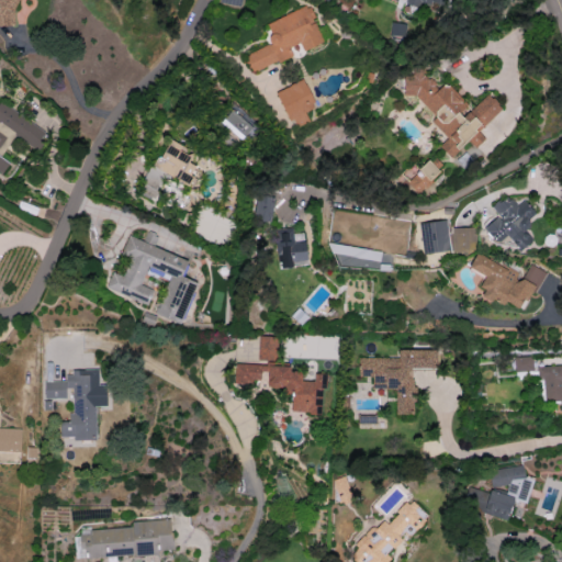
[(0,0),(0,25),(12,25),(14,21),(13,12),(18,0),(0,0)]
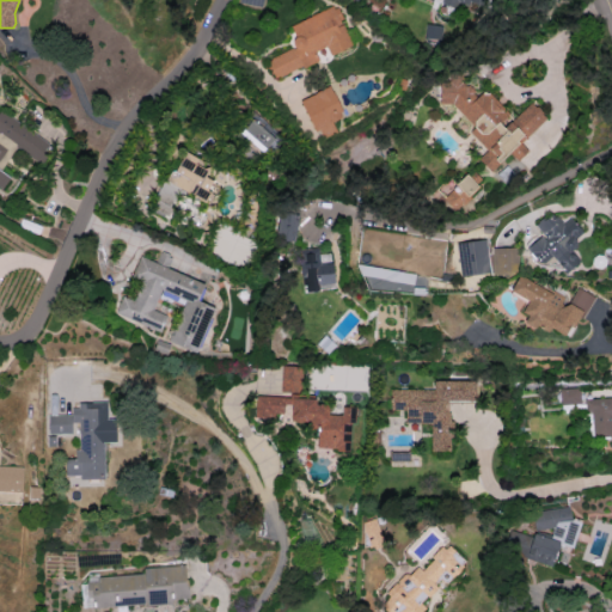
[(482,0),(441,0),(440,4),(454,8),(457,2),(479,10),(482,0)]
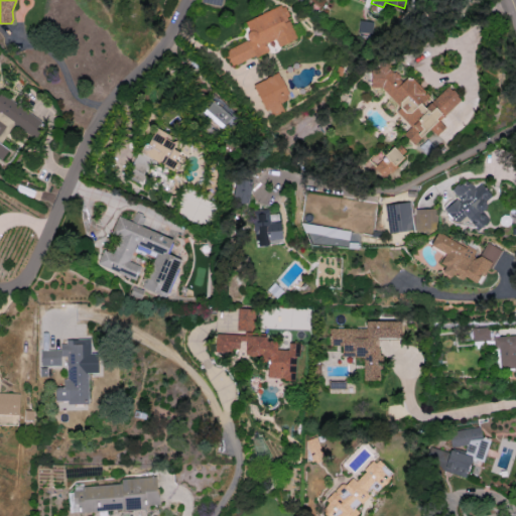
[(231,66),(268,50),(265,43),(275,39),(278,46),(297,39),(283,5),(243,21),(250,39),(224,50),(231,66)]
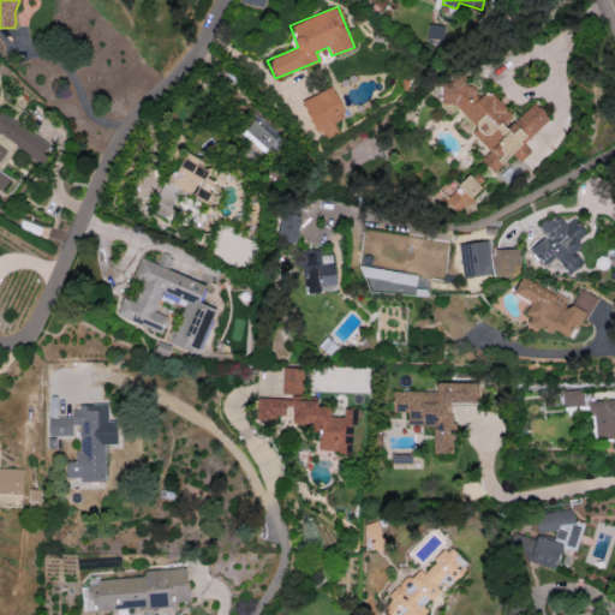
[(445,96),(475,129),(471,132),(488,150),(479,159),(491,172),(512,154),(519,161),(529,150),(523,143),(549,118),(533,102),(515,119),(488,90),(481,97),(457,72),(440,88),(446,94),(445,96)]
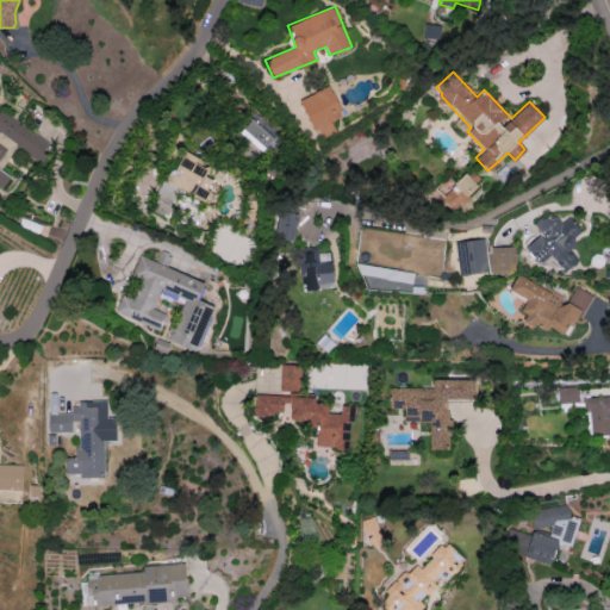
[(335,131),(330,122),(343,116),(328,86),(299,100),(319,139),(335,131)]
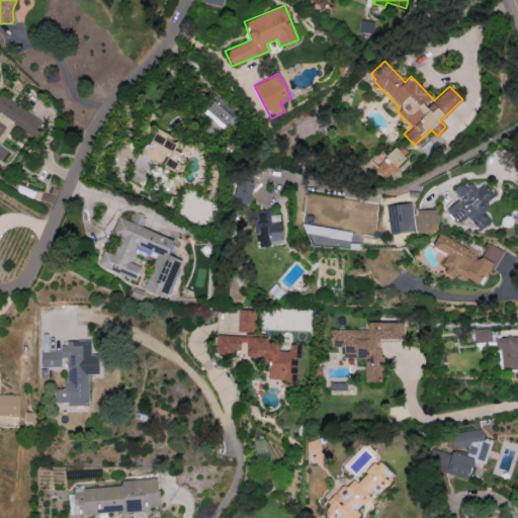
[(0,115),(33,138),(44,122),(0,93),(0,115)]
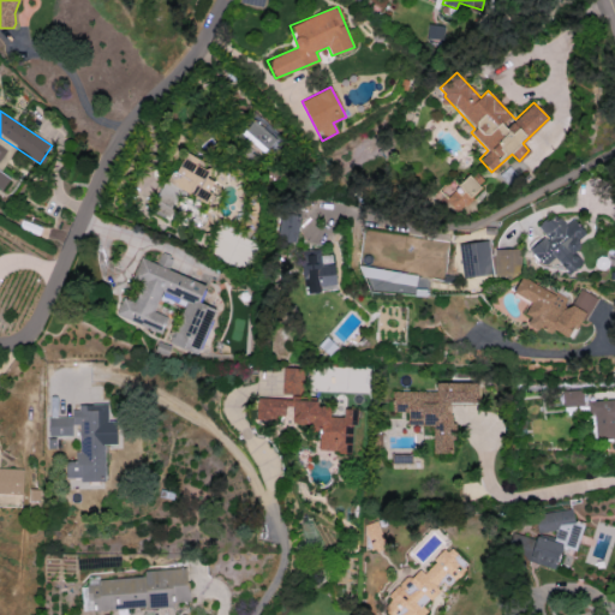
[(242,132),(262,153),(275,139),(254,119),(242,132)]
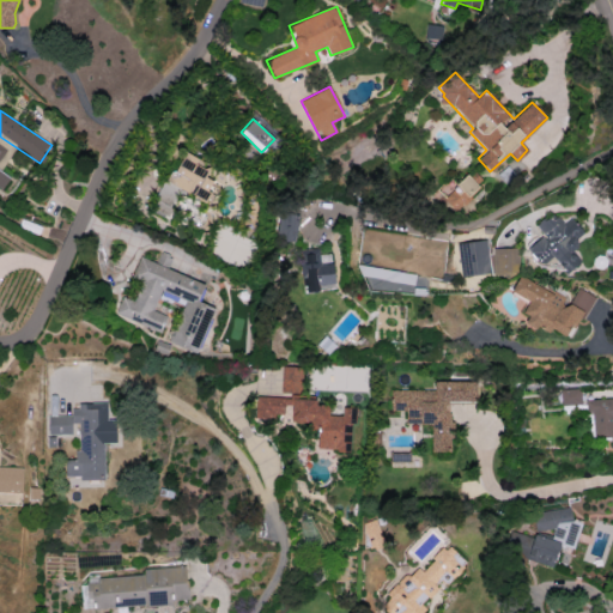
[(0,184),(4,187),(10,176),(0,170),(0,164),(6,152),(0,149),(0,184)]
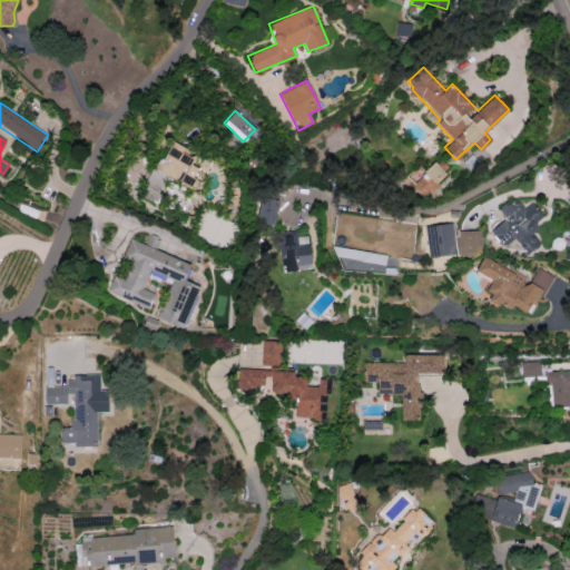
[(199,168),(190,164),(196,154),(170,141),(156,170),(190,186),(199,168)]
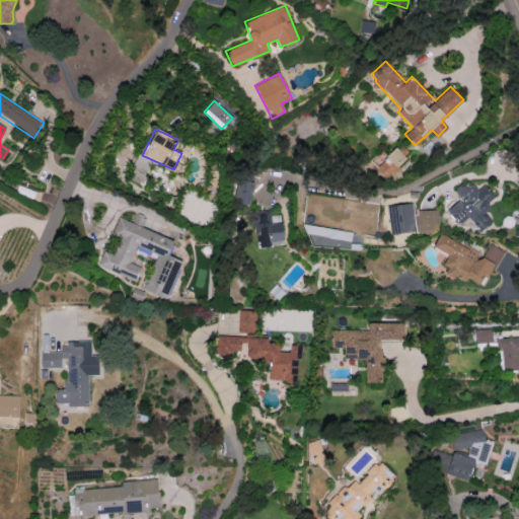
[(406,159),(395,148),(374,167),(385,179),(406,159)]
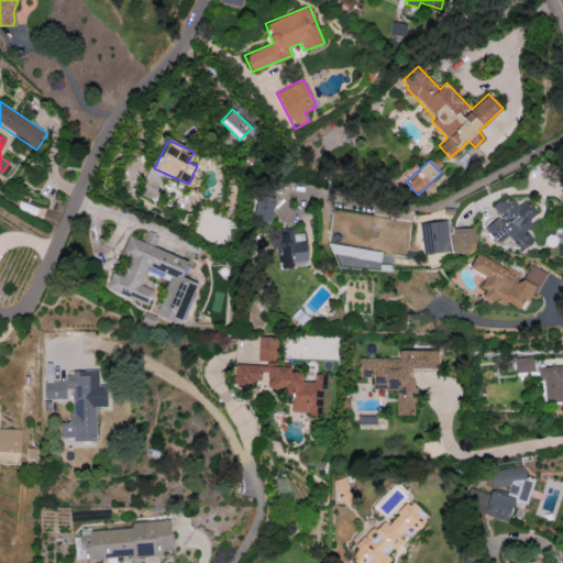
[(273,196),(255,195),(254,221),(272,222),(273,196)]
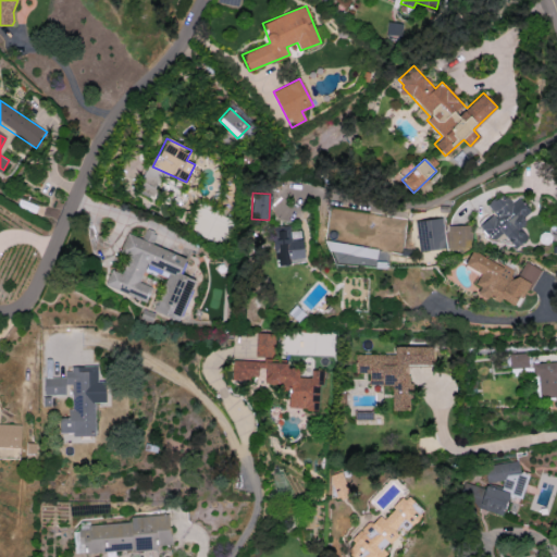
[(493,213),(479,225),(492,242),(502,233),(515,249),(527,238),(519,229),(527,223),(521,218),(530,211),(518,198),(511,203),(504,193),(487,206),(493,213)]
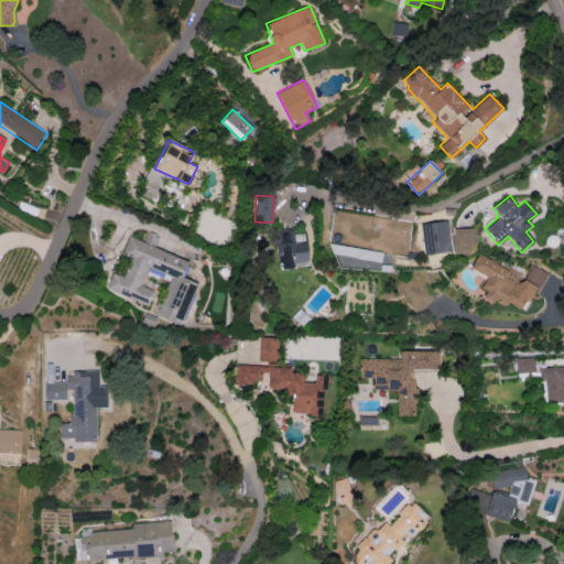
[(421,224),(424,255),(451,251),(448,220),(421,224)]
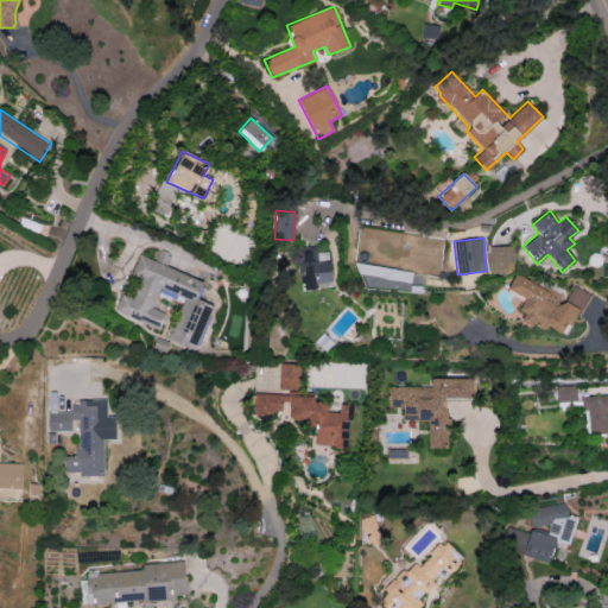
[(488,246),(489,272),(513,272),(513,246),(488,246)]
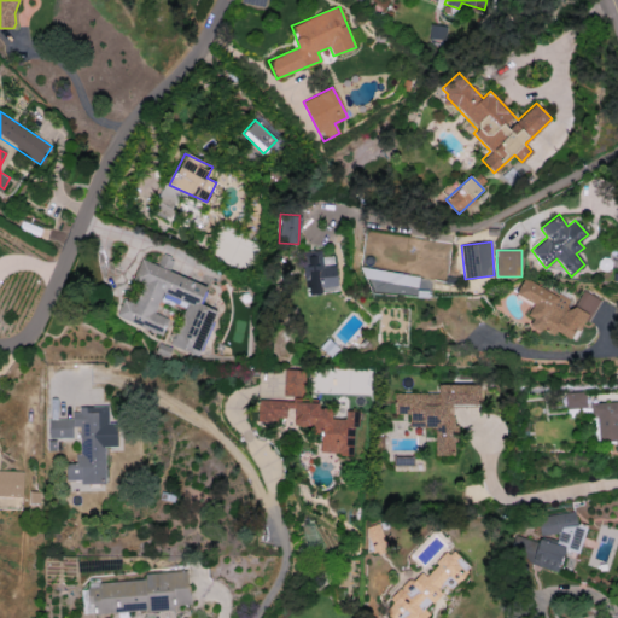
[(305,292),(337,290),(333,255),(321,256),(321,251),(302,252),(305,292)]
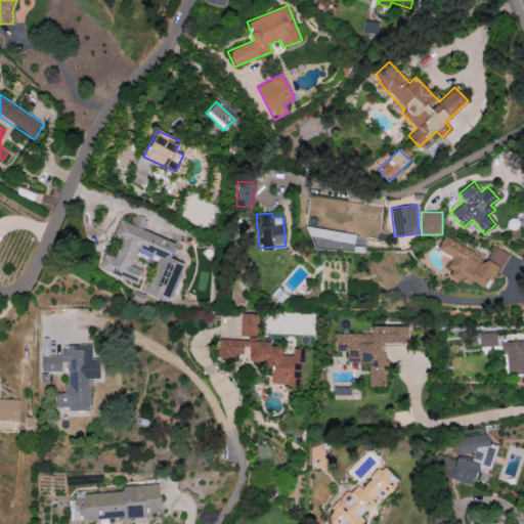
[(169,302),(183,263),(169,258),(175,243),(143,230),(146,220),(136,216),(133,224),(119,219),(112,241),(119,243),(114,257),(104,253),(98,269),(136,284),(141,269),(131,265),(137,248),(160,257),(146,294),(169,302)]
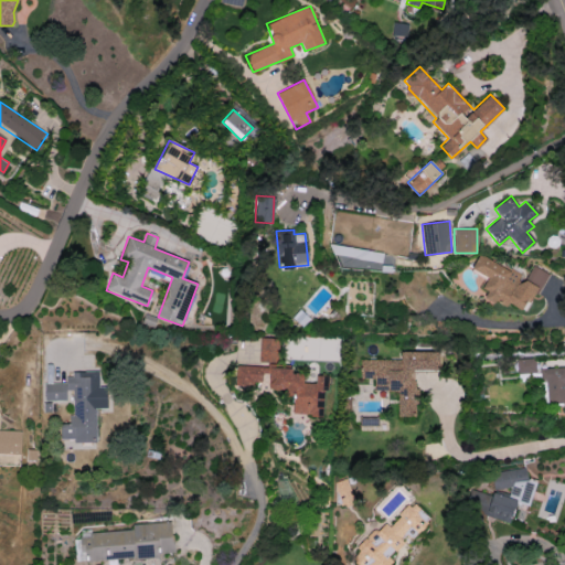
[(341,264),(381,268),(383,251),(329,245),(328,254),(342,256),(341,264)]
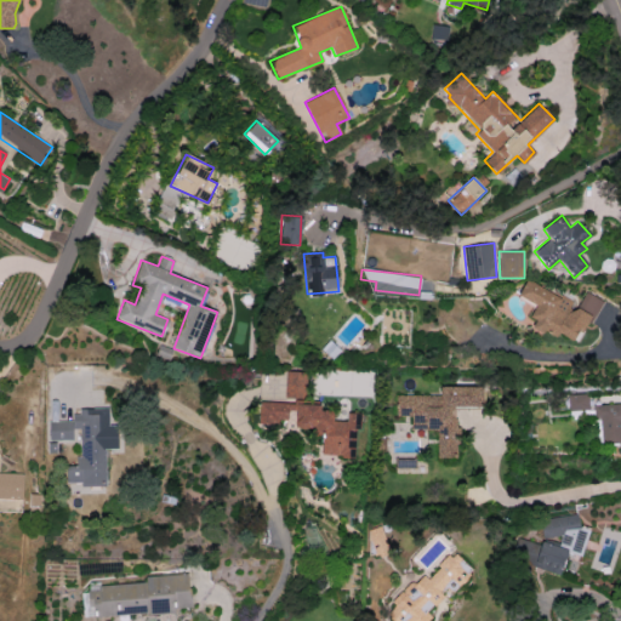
[(576,302),(524,280),(517,297),(534,305),(529,318),(534,320),(531,326),(556,337),(557,334),(580,343),(599,298),(582,290),(576,302)]
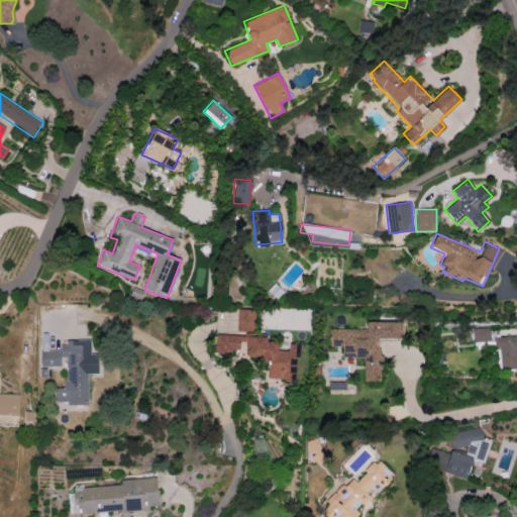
[(236,331),(253,332),(254,309),(237,309),(236,331)]
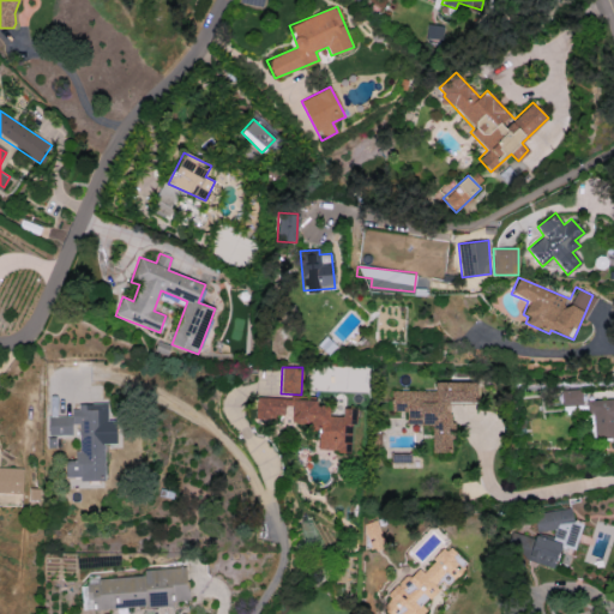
[(477,383),(434,383),(434,390),(391,390),(391,410),(405,410),(405,425),(432,425),(432,452),(452,452),(452,403),(477,403),(477,383)]
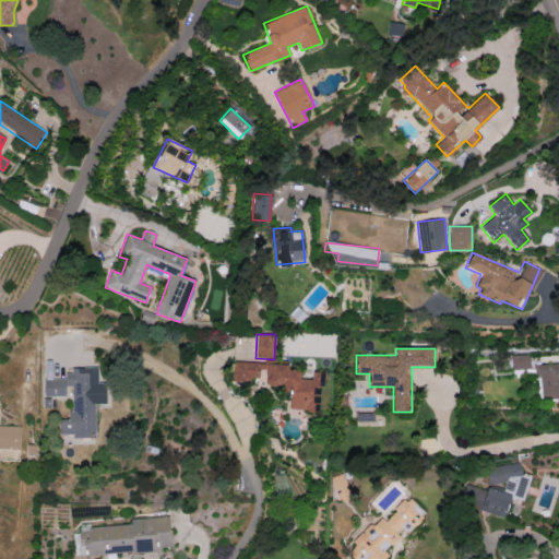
[(511,369),(530,368),(528,354),(511,355),(511,369)]
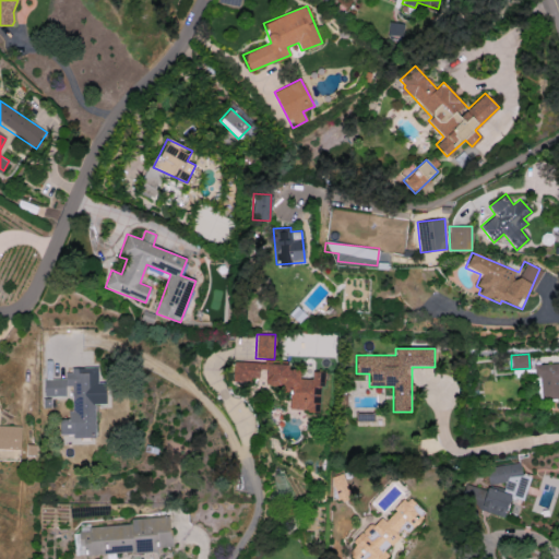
[(319,412),(320,385),(323,385),(324,371),(311,371),(311,379),(299,378),(299,370),(288,369),(288,364),(234,360),(233,379),(262,381),(262,387),(290,388),(288,409),(319,412)]
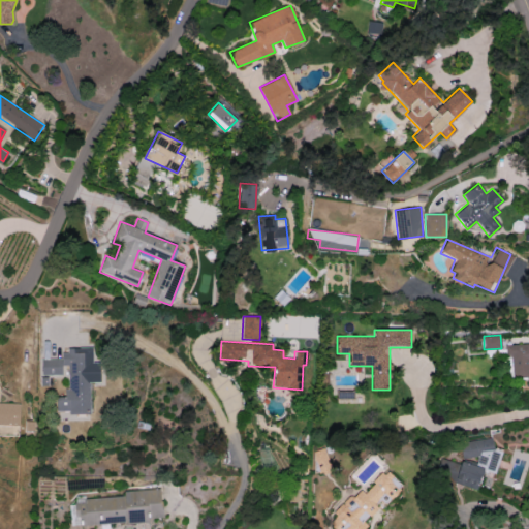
[(528,342),(508,344),(510,379),(528,378),(528,342)]
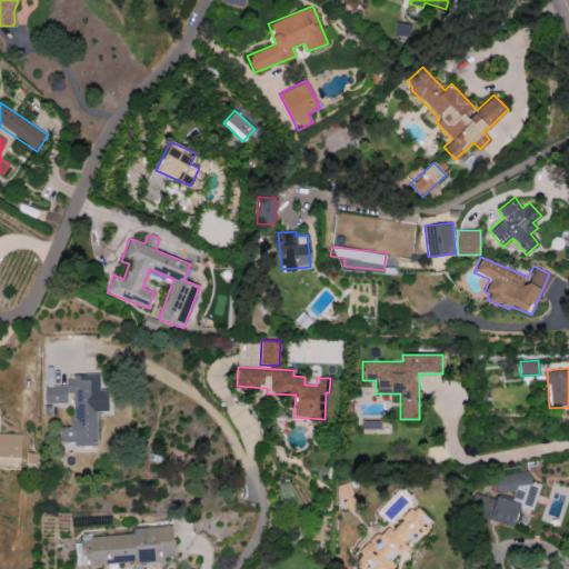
[(98,443),(97,411),(108,410),(108,389),(99,389),(99,373),(68,375),(69,385),(45,386),(45,403),(67,402),(67,393),(72,392),(73,426),(59,427),(59,445),(98,443)]
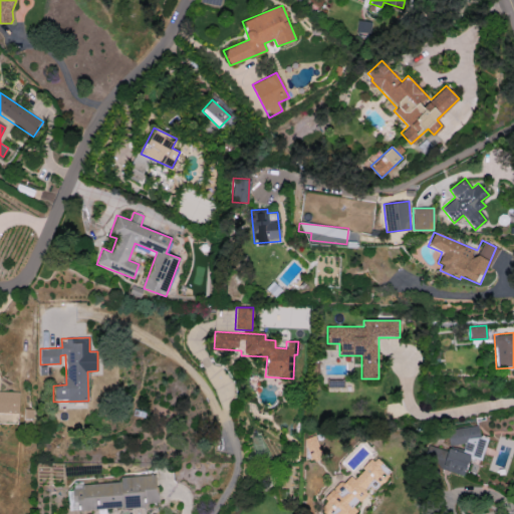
[(0,412),(18,413),(19,392),(0,391),(0,412)]
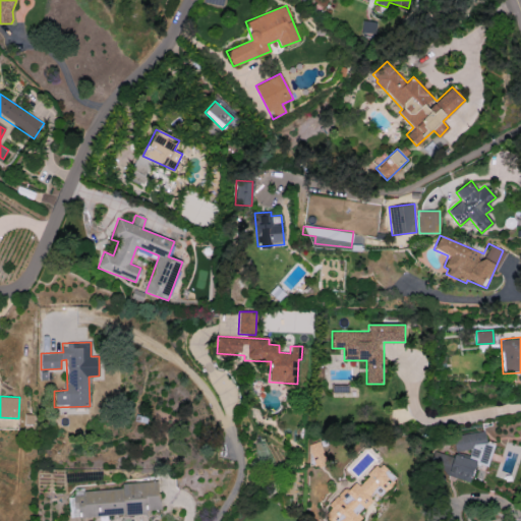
[(470,482),(475,463),(487,467),(495,443),(484,440),(484,431),(453,435),(454,449),(462,451),(468,450),(469,457),(465,457),(456,455),(449,455),(436,452),(432,465),(433,472),(470,482)]
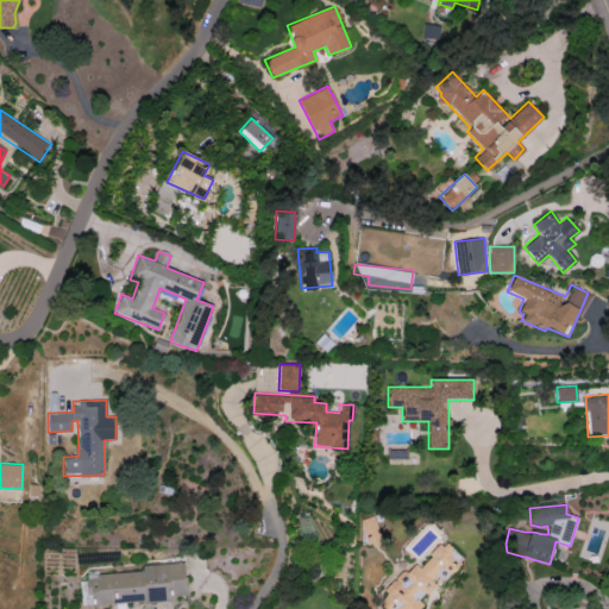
[(366,542),(381,539),(372,515),(359,520),(366,542)]
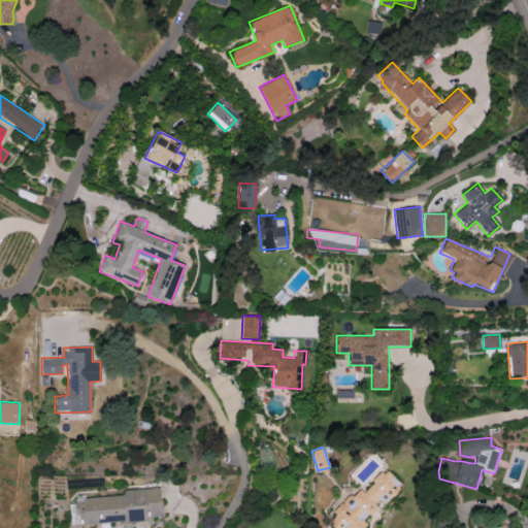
[(401,485),(386,468),(362,492),(358,488),(332,512),(336,516),(329,523),(333,527),(362,527),(366,524),(363,521),(401,485)]
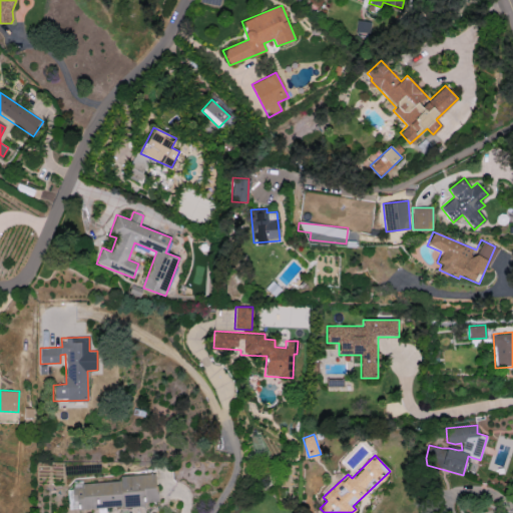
[(157,501),(155,473),(119,476),(120,481),(67,486),(68,510),(144,504),(144,502),(157,501)]
